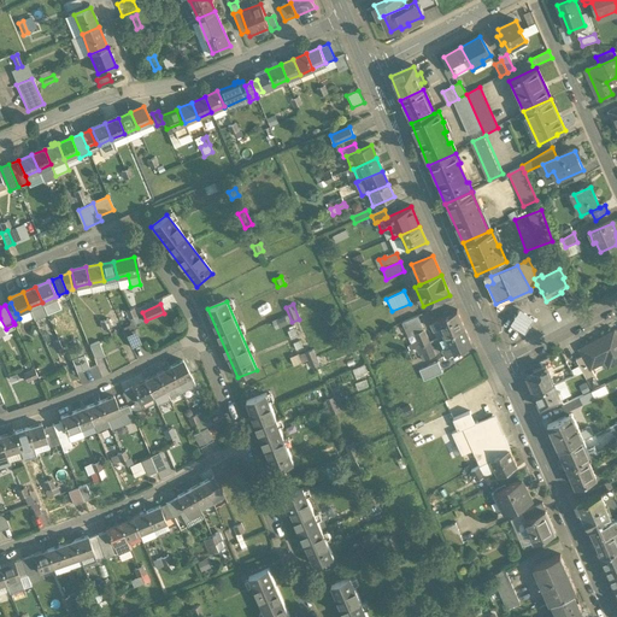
[(522,307),(516,324),(532,330),(538,313),(522,307)]
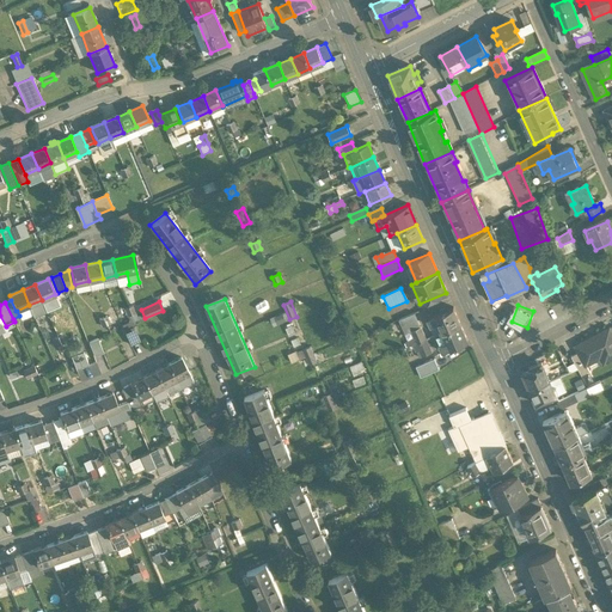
[(453,308),(434,317),(427,320),(430,326),(436,324),(441,334),(460,325),(453,308)]
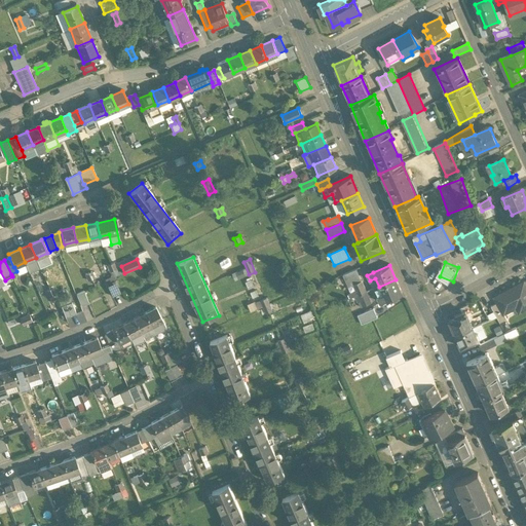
[(355,270),(342,275),(347,288),(352,286),(355,292),(349,295),(351,299),(354,297),(366,293),(355,270)]
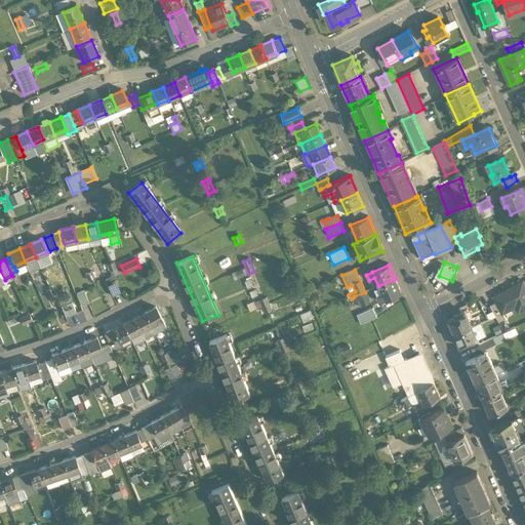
[(99,277),(91,281),(93,285),(102,282),(99,277)]
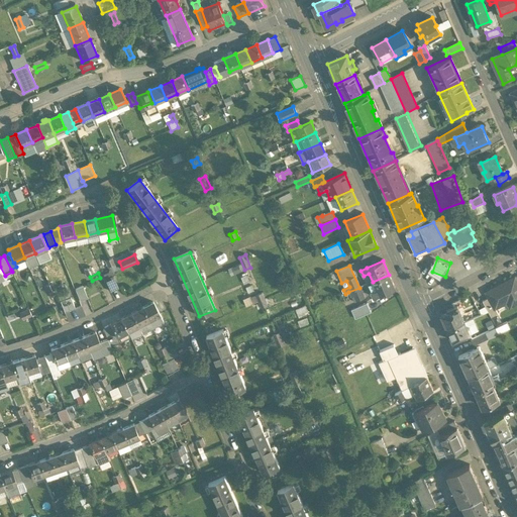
[(389,275),(373,282),(376,290),(371,293),(373,298),(379,296),(395,289),(389,275)]
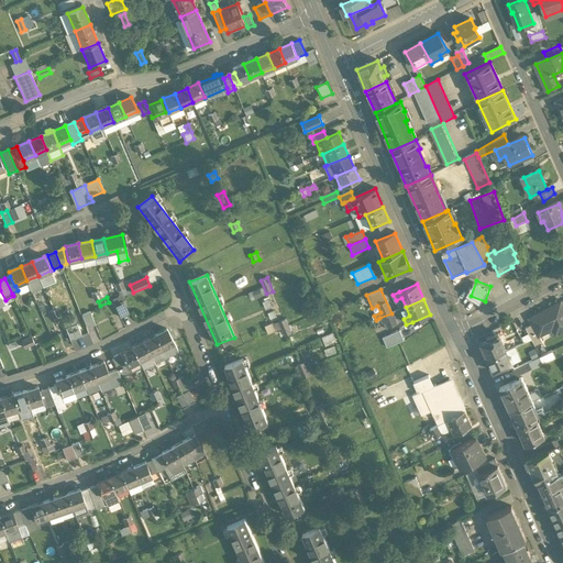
[(123,301),(114,305),(120,318),(129,315),(123,301)]
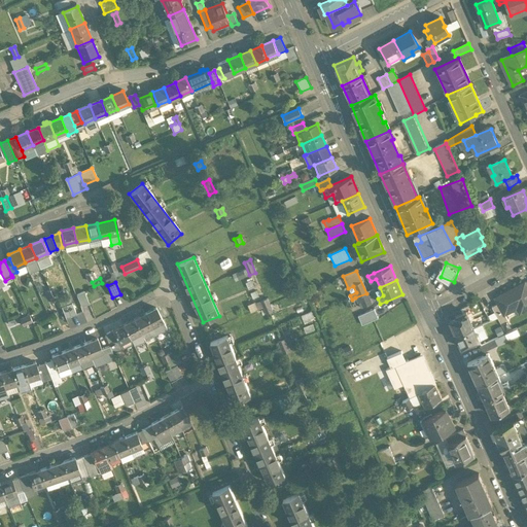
[(526,287),(524,283),(495,299),(498,304),(504,315),(517,308),(520,314),(526,309),(526,287)]
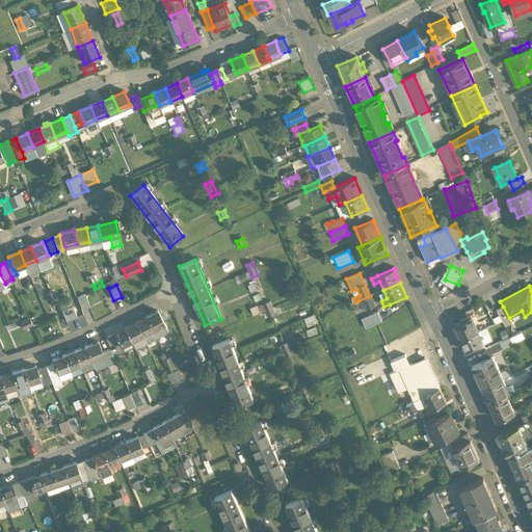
[(84,295),(76,298),(81,311),(88,307),(84,295)]
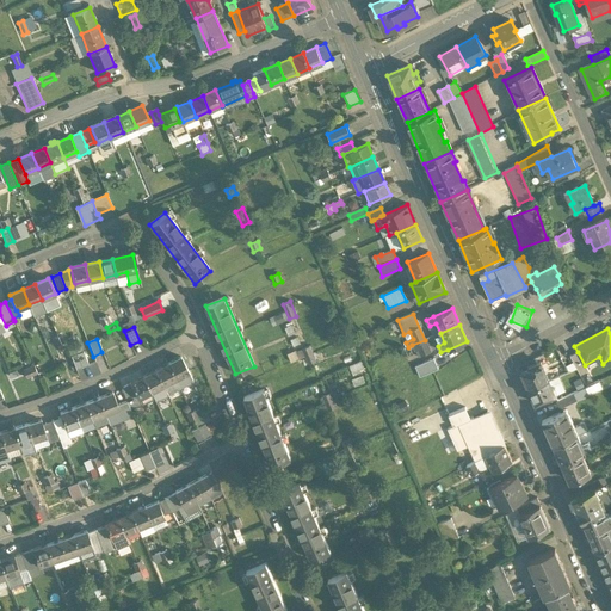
[(425,340),(412,345),(415,352),(418,351),(421,357),(430,352),(425,340)]
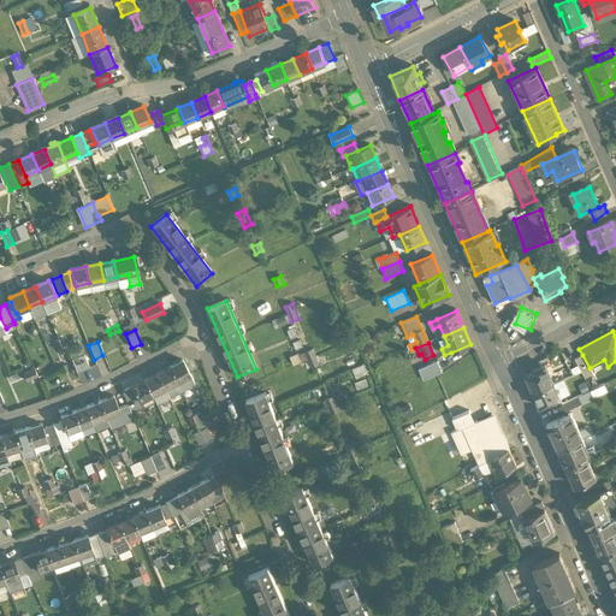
[(312,349),(304,353),(312,367),(319,363),(312,349)]
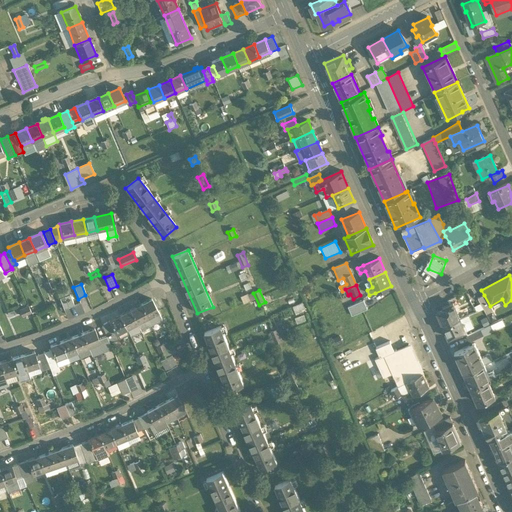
[(81,302),(76,304),(72,293),(61,297),(69,318),(85,312),(81,302)]
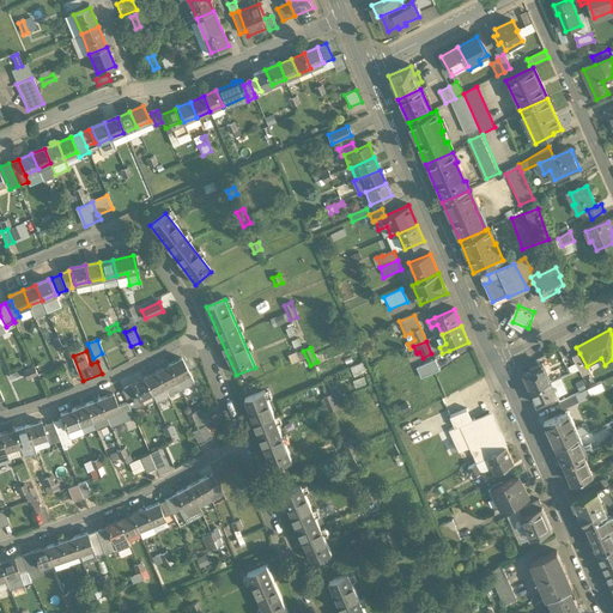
[(295,363),(303,359),(299,351),(291,354),(295,363)]
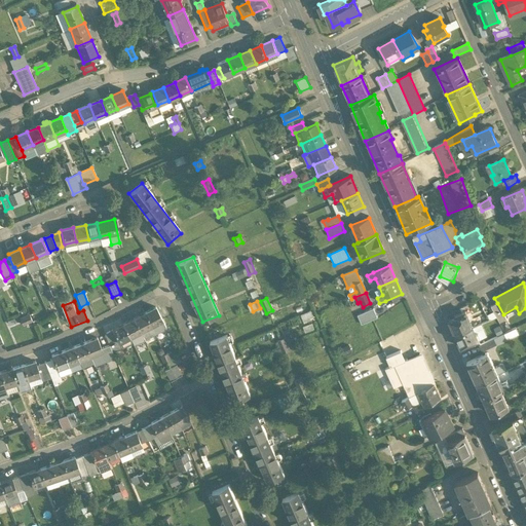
[(503,314),(497,303),(490,307),(499,324),(506,320),(503,314)]
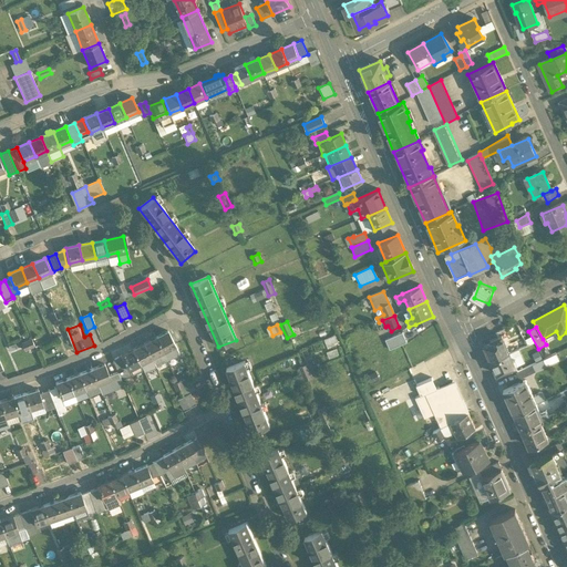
[(167,331),(155,338),(163,351),(174,344),(167,331)]
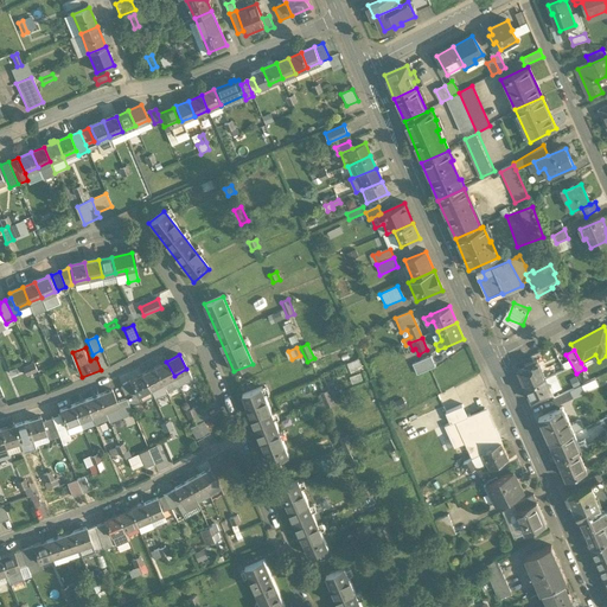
[(430,357),(411,364),(416,376),(435,368),(430,357)]
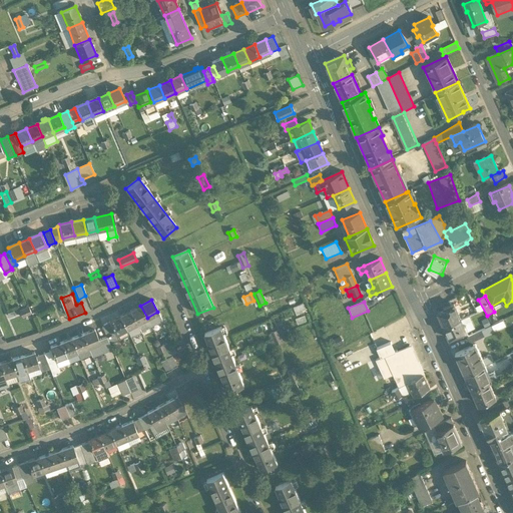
[(454,305),(443,310),(444,312),(438,315),(444,328),(459,321),(457,316),(458,315),(454,305)]
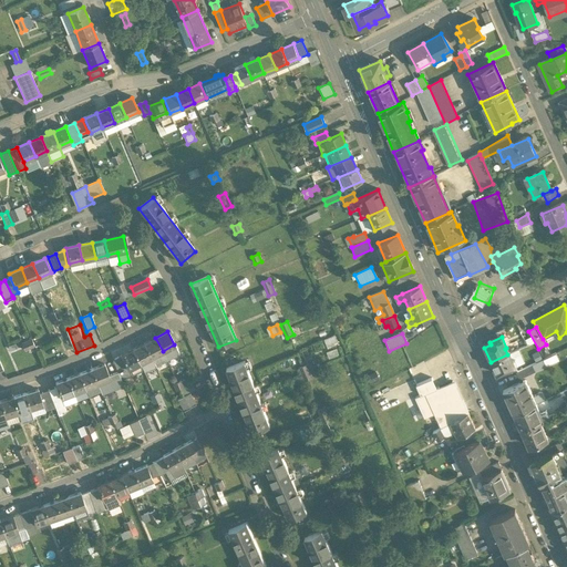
[(155,338),(144,343),(152,357),(155,366),(166,360),(163,351),(155,338)]
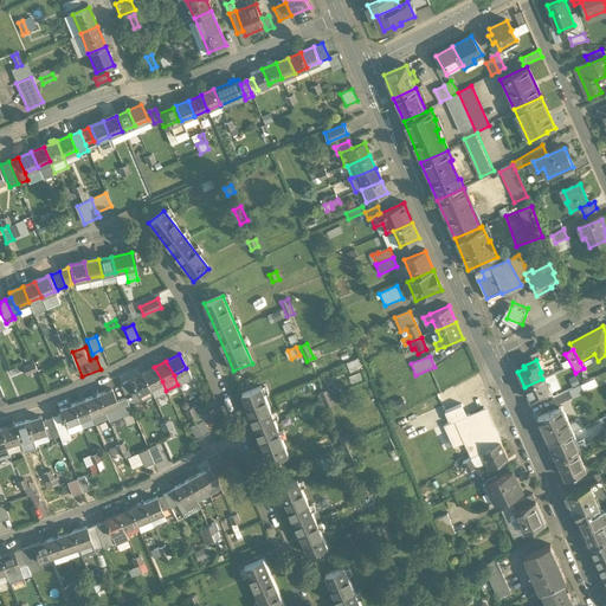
[(154,367),(142,373),(149,388),(162,381),(154,367)]
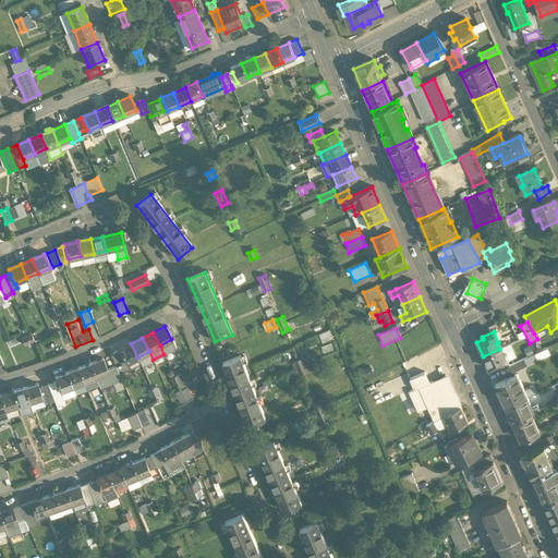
[(131,343),(119,350),(126,363),(137,358),(131,343)]
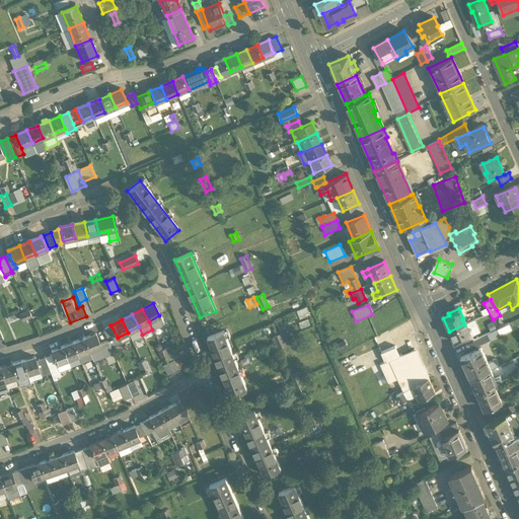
[(464,324),(449,331),(454,344),(474,335),(471,328),(468,329),(466,323),(464,324)]
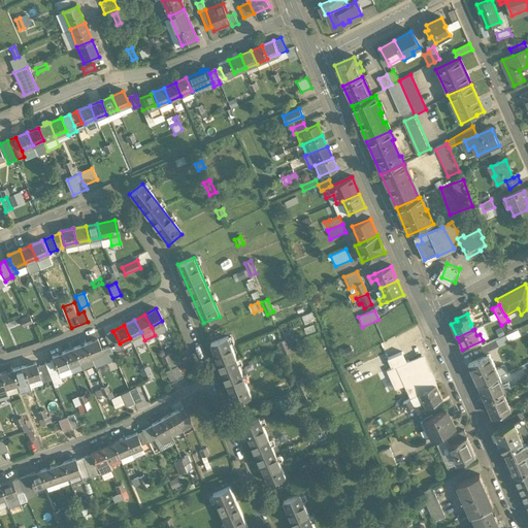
[(120,350),(110,332),(104,335),(109,347),(112,354),(120,350)]
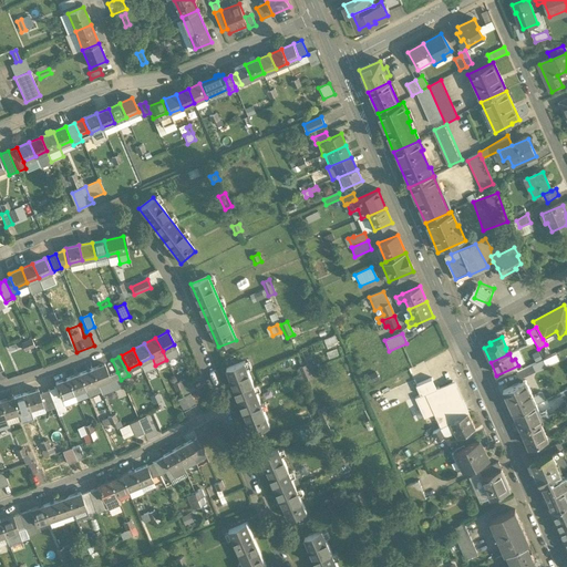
[(543,360),(517,372),(519,379),(547,368),(543,360)]
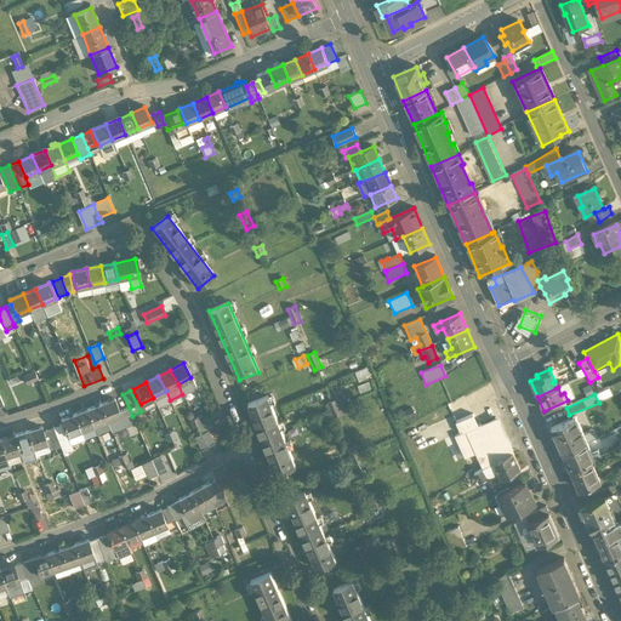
[(295,466),(267,397),(249,404),(275,474),(295,466)]
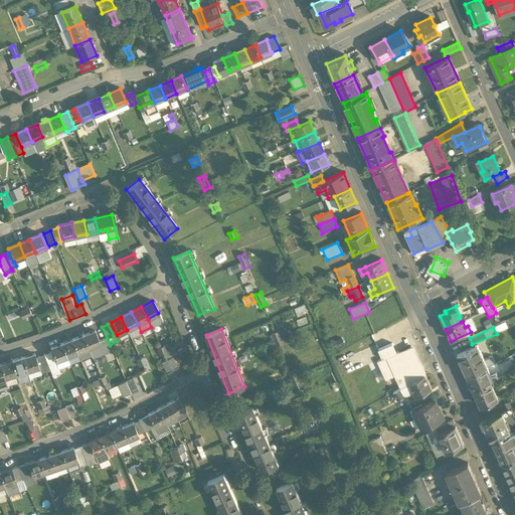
[(99,341),(95,331),(83,335),(89,348),(93,357),(104,353),(99,341)]
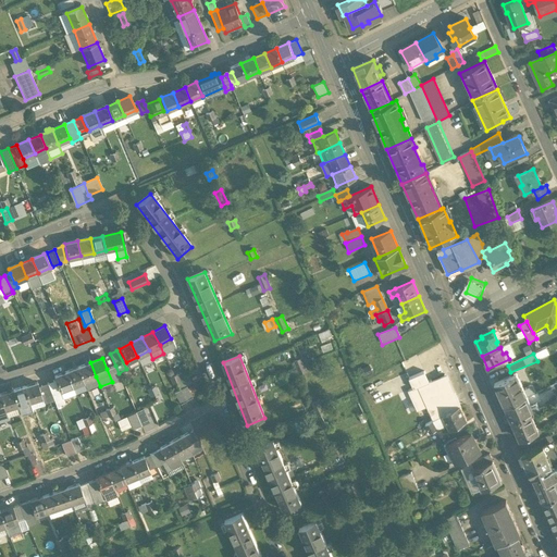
[(300,358),(294,361),(299,374),(307,371),(300,358)]
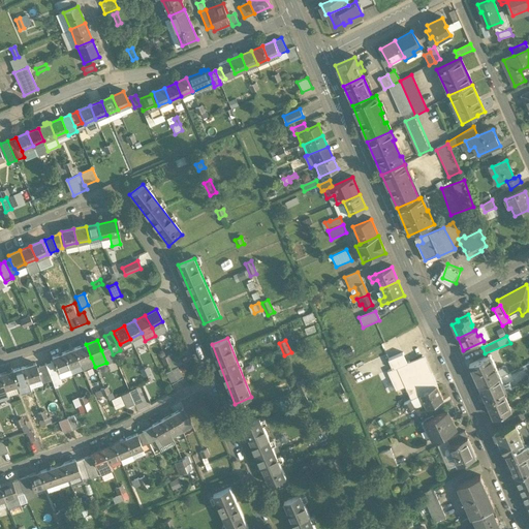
[(86,344),(74,348),(80,362),(91,358),(86,344)]
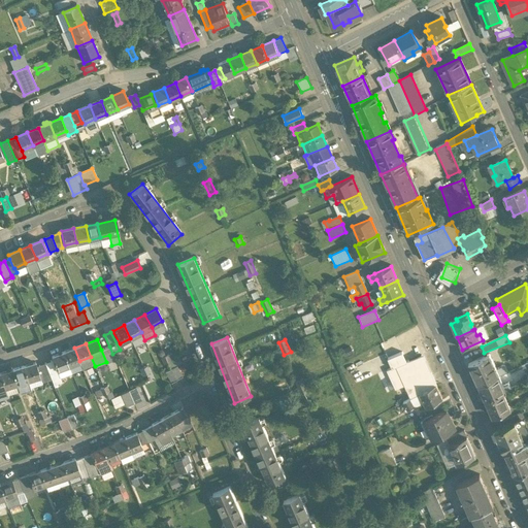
[(109,347),(101,350),(106,362),(114,359),(112,354),(109,347)]
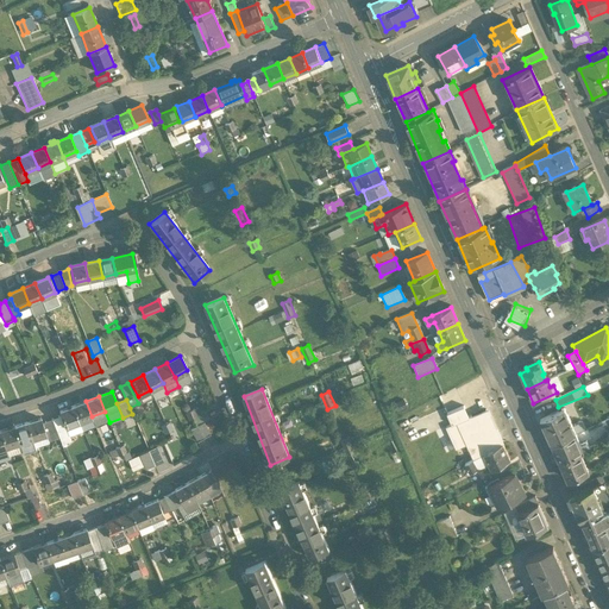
[(86,401),(73,407),(79,422),(92,416),(86,401)]
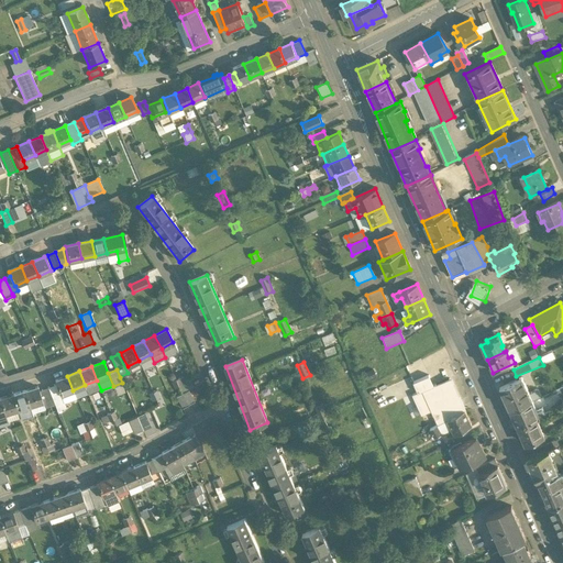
[(67,376),(55,381),(61,395),(73,390),(67,376)]
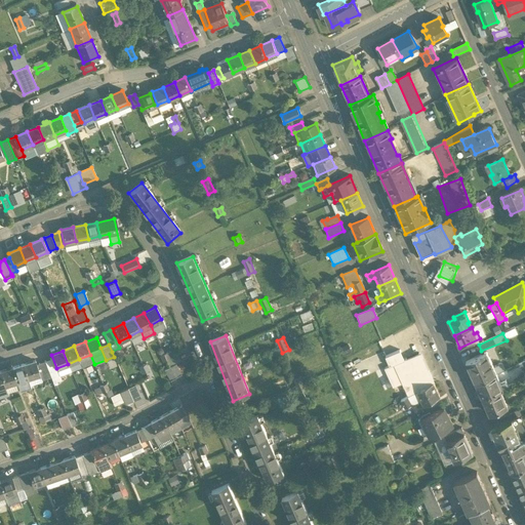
[(419,354),(404,360),(400,351),(387,358),(391,367),(386,369),(394,388),(403,384),(409,397),(417,393),(433,384),(419,354)]
